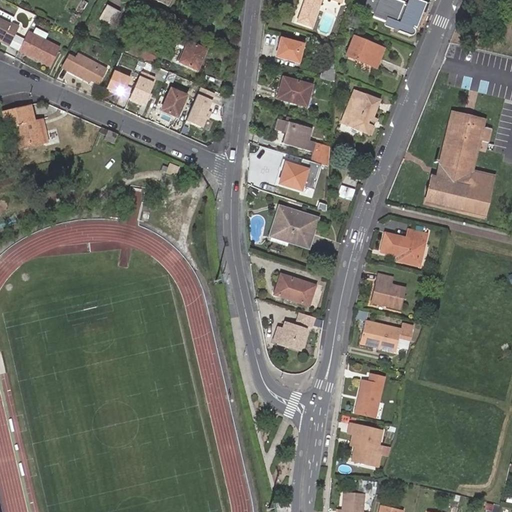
[(341,0),(306,0),(298,22),(310,27),(319,0),(329,0),(340,4),(341,0)]
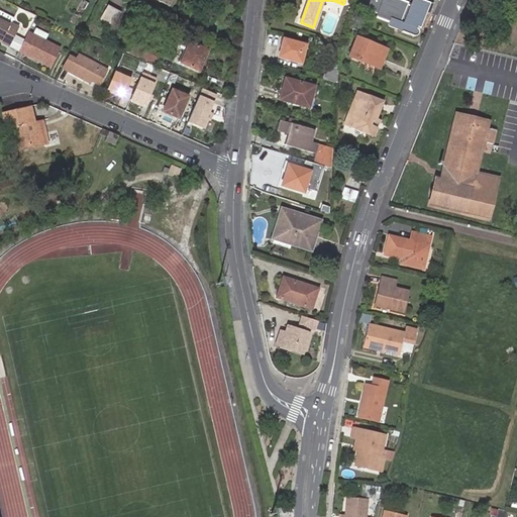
[(369,0),(365,12),(375,15),(374,19),(388,25),(387,27),(400,32),(399,34),(410,38),(411,38),(413,37),(415,35),(416,33),(416,31),(414,28),(415,27),(419,28),(428,5),(414,0),(412,0),(410,5),(397,0),(369,0)]
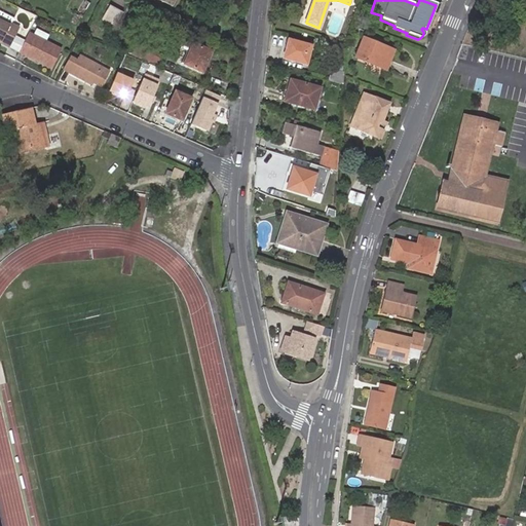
[(115,28),(123,14),(110,6),(103,20),(115,28)]
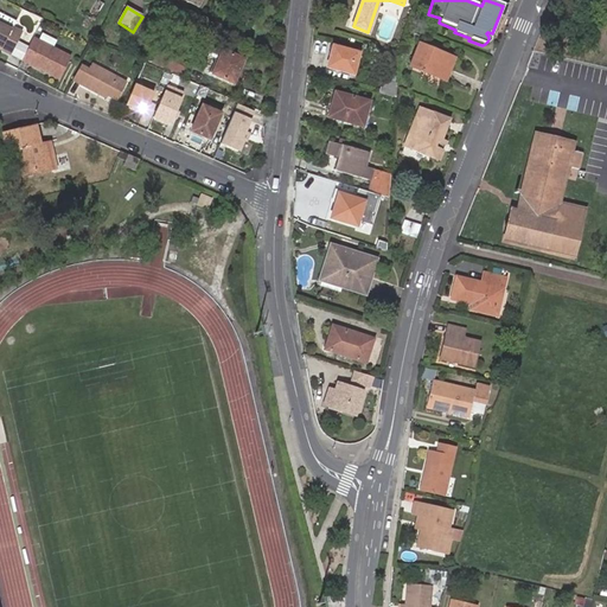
[(0,12),(0,21),(12,29),(16,21),(0,12)]
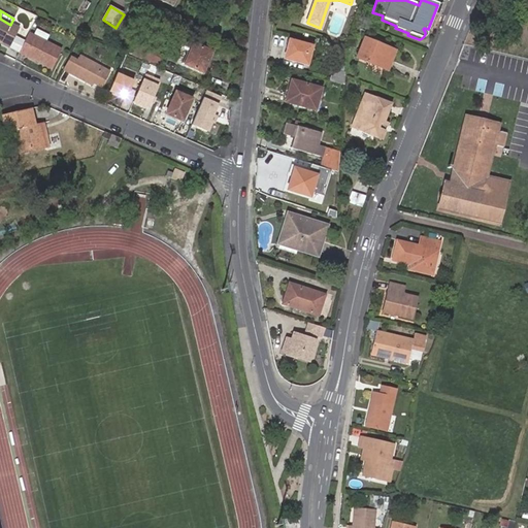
[(0,43),(8,48),(19,29),(10,25),(0,19),(0,43)]
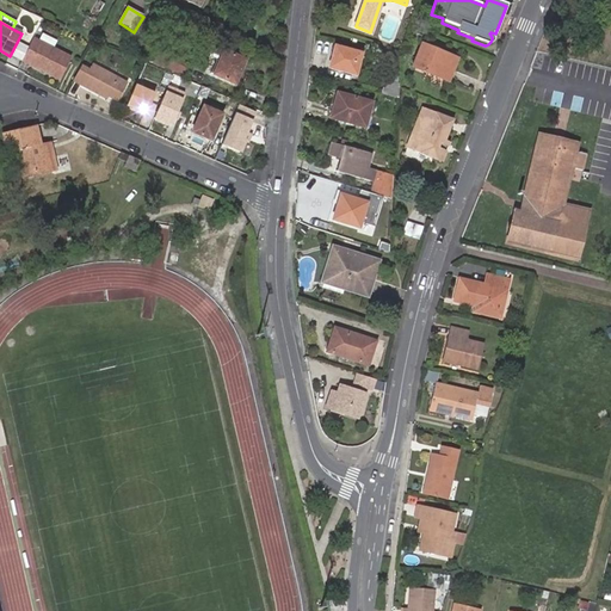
[(68,61),(32,42),(22,62),(57,81),(68,61)]
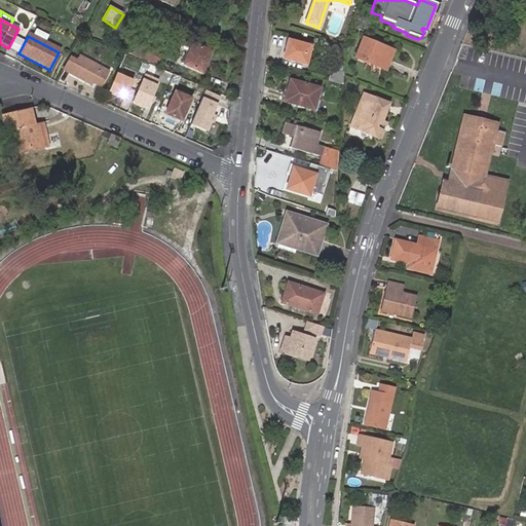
[(314,44),(293,36),(286,52),(308,61),(314,44)]
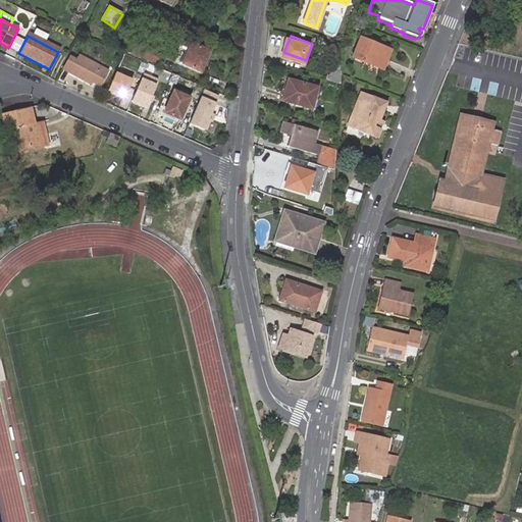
[(390,51),(360,39),(352,58),(383,70),(390,51)]
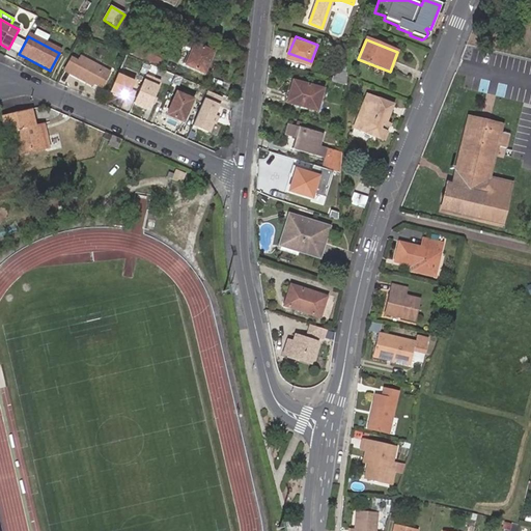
[(168,56),(146,46),(137,42),(131,56),(139,60),(141,56),(164,66),(168,56)]
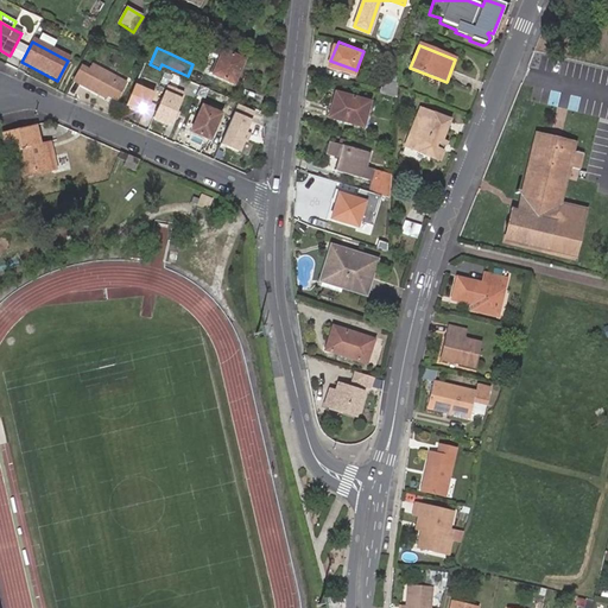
[(214,48),(204,70),(210,73),(221,50),(214,48)]
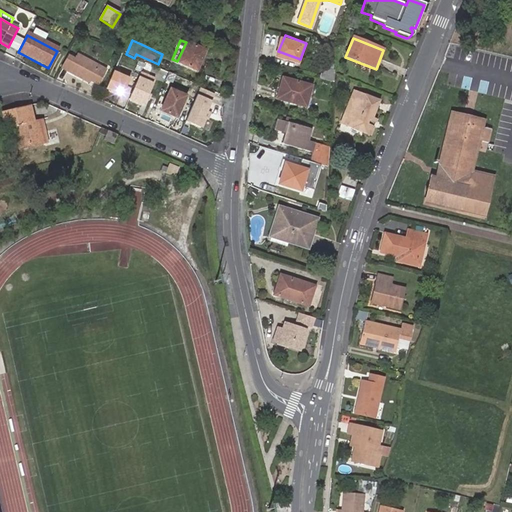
[(186,42),(177,61),(197,70),(205,52),(186,42)]
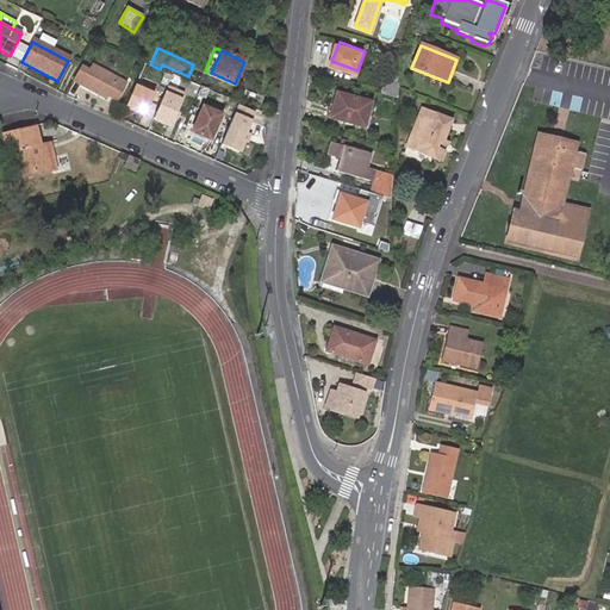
[(86,73),(79,68),(70,82),(95,97),(97,94),(103,98),(113,104),(123,86),(88,67),(86,73)]
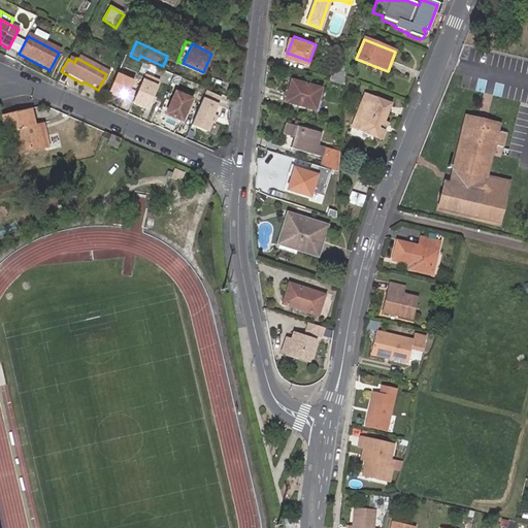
[(347,86),(347,74),(336,70),(332,80),(347,86)]
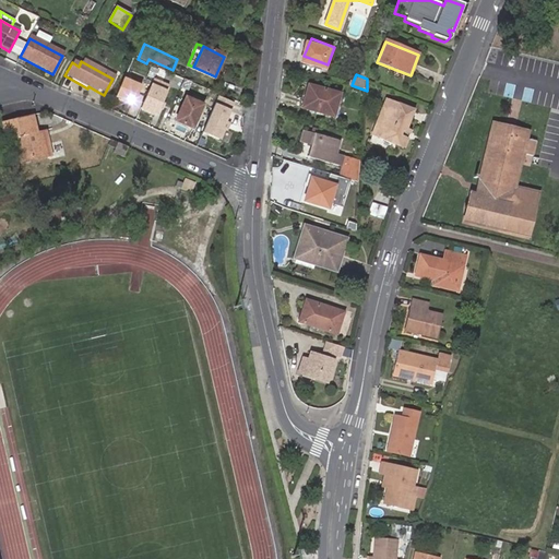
[(343,94),(310,81),(305,93),(309,94),(305,105),(334,116),(343,94)]
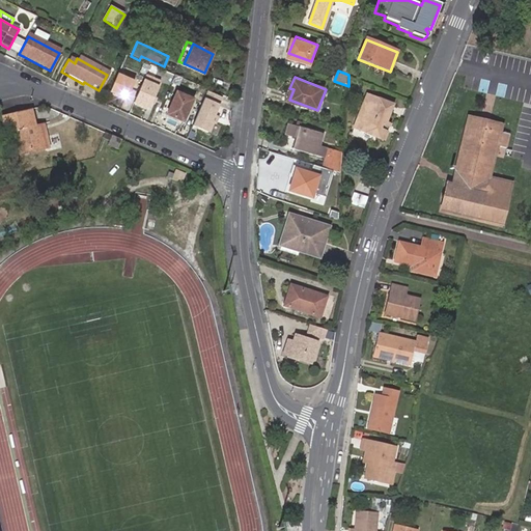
[(135,85),(118,78),(111,94),(128,103),(135,85)]
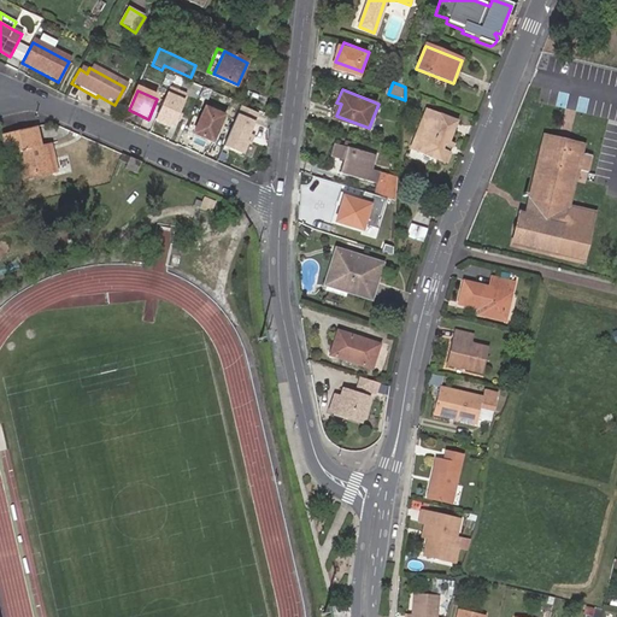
[(183,105),(168,98),(157,122),(172,129),(183,105)]
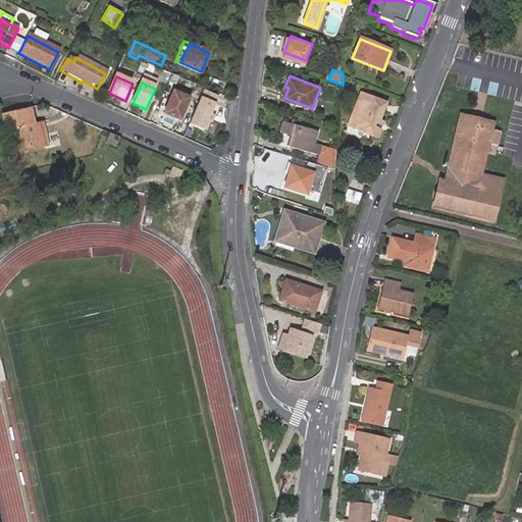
[(173,91),(164,112),(178,119),(189,99),(173,91)]
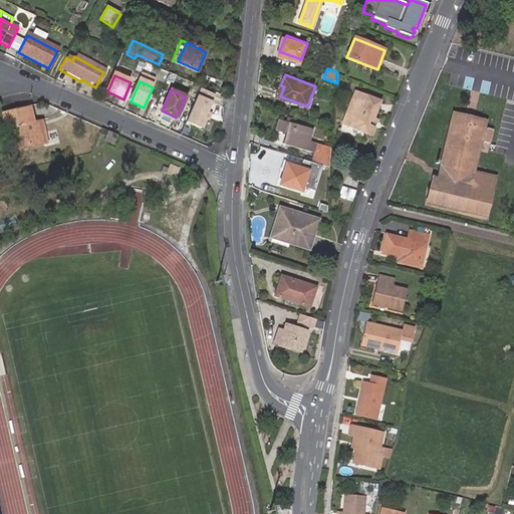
[(217,101),(219,95),(203,90),(201,96),(217,101)]
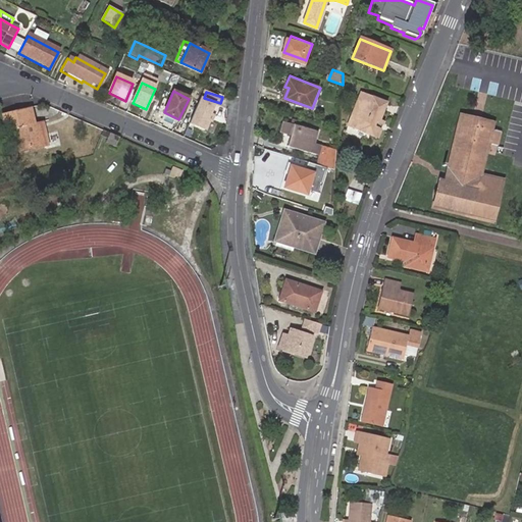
[(377,120),(380,112),(384,102),(361,93),(347,126),(375,138),(381,122),(377,120)]
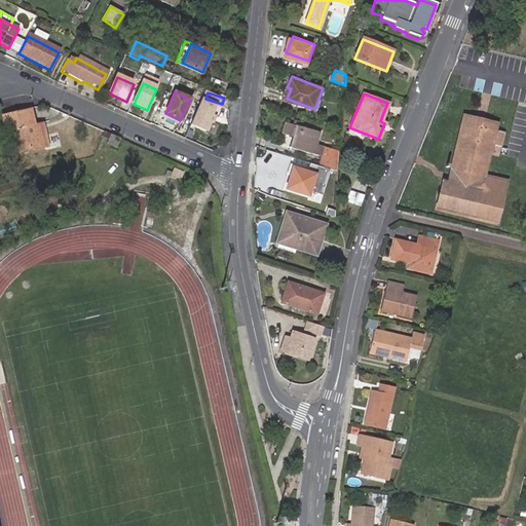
[(217,106),(203,100),(191,126),(207,134),(211,123),(210,122),(217,106)]
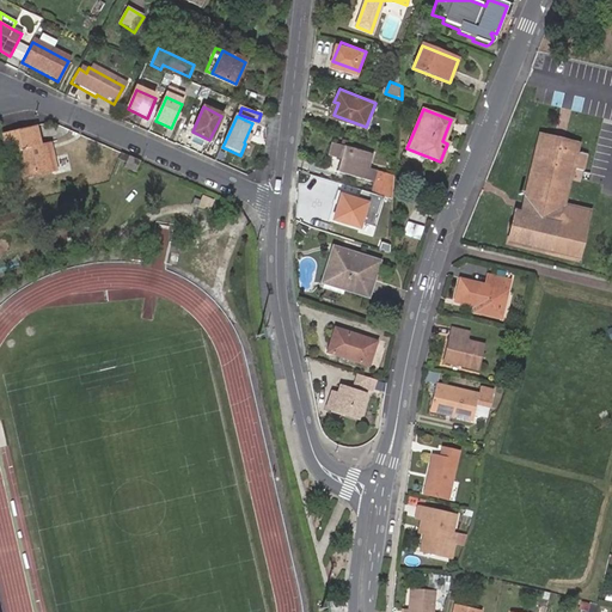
[(35,126),(0,133),(0,146),(1,153),(7,152),(11,151),(13,160),(17,181),(49,173),(43,145),(40,145),(35,126)]
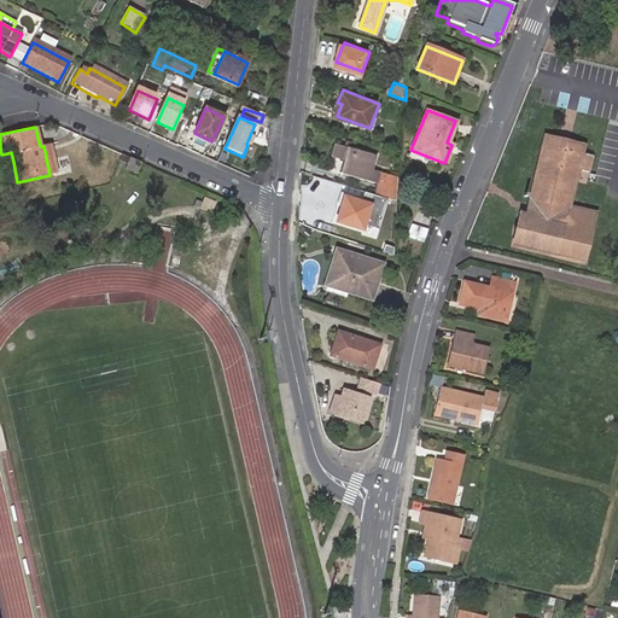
[(456,135),(450,133),(447,143),(452,145),(456,135)]
